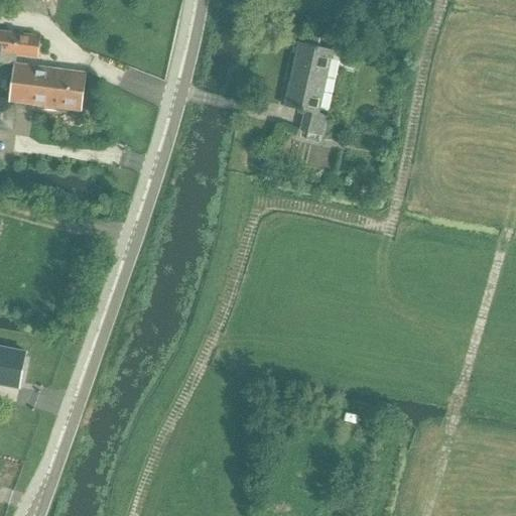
[(0,31),(0,65),(13,67),(14,67),(15,56),(38,58),(40,36),(0,31)]
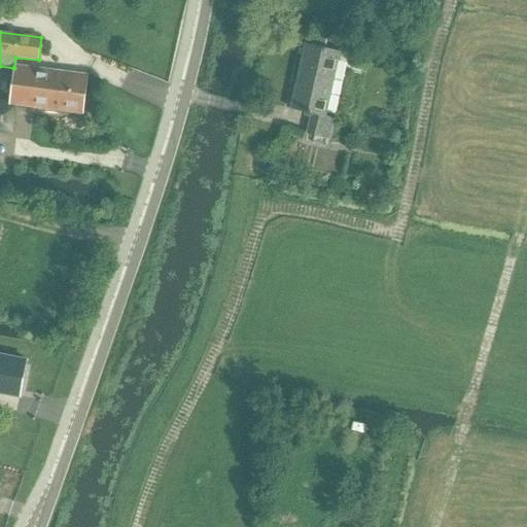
[(329,140),(334,119),(324,117),(340,53),(306,44),(290,110),(311,114),(307,135),(314,137),(312,144),(326,147),(328,140),(329,140)]
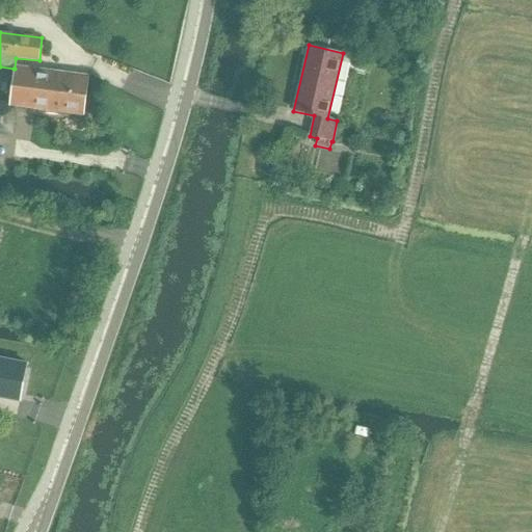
[(14,69),(10,102),(17,102),(16,107),(83,114),(87,77),(15,69),(14,69)]
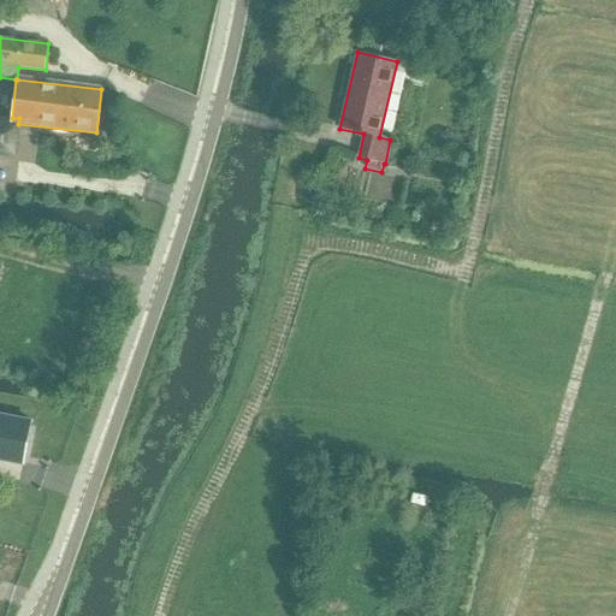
[(0,154),(15,157),(18,124),(19,118),(12,118),(0,116),(0,154)]
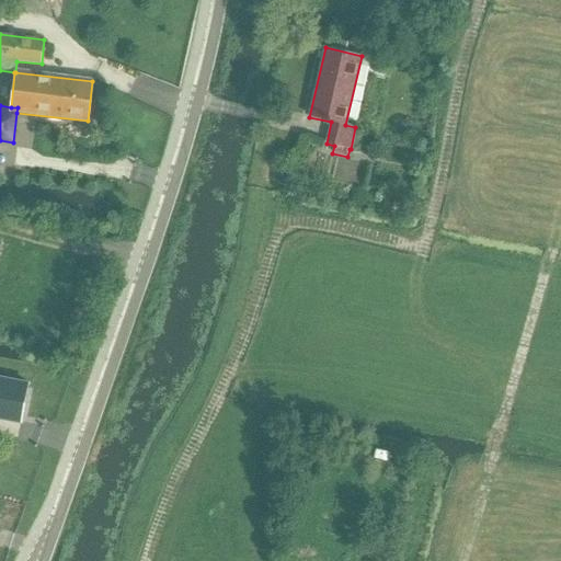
[(282,167),(277,184),(292,186),(295,169),(282,167)]
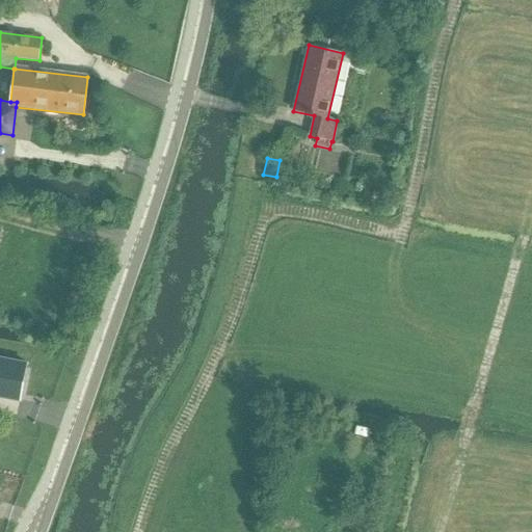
[(0,396),(18,400),(19,400),(26,364),(25,364),(0,357),(0,396)]
